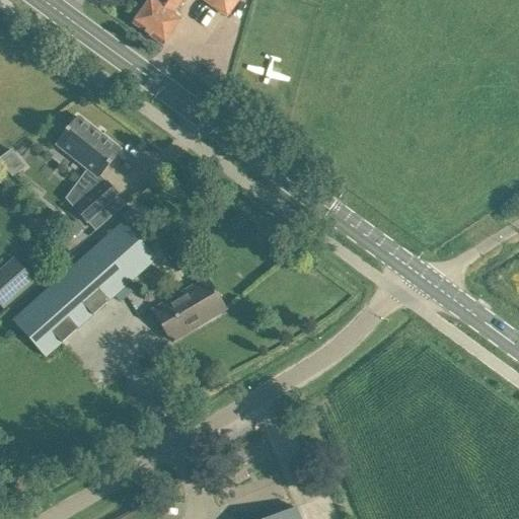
[(150,0),(133,23),(162,46),(180,20),(170,13),(179,0),(156,0),(155,2),(152,0),(150,0)]
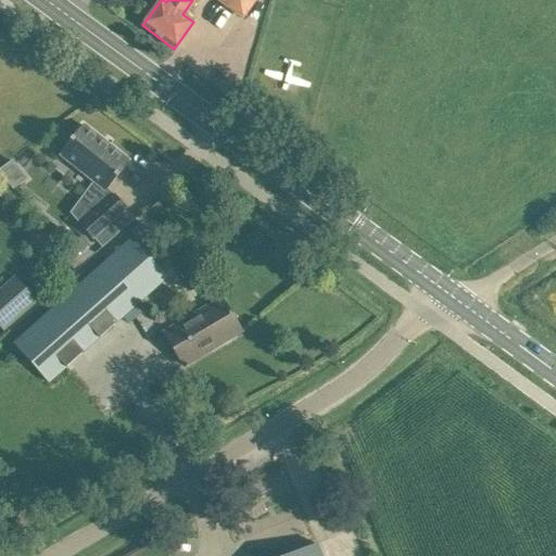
[(256,0),(217,0),(244,17),(256,0)]
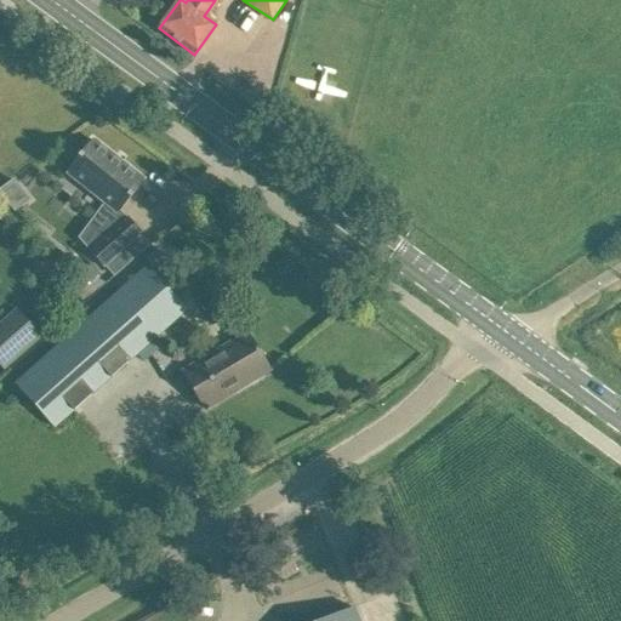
[(67,174),(120,214),(146,180),(92,140),(67,174)]
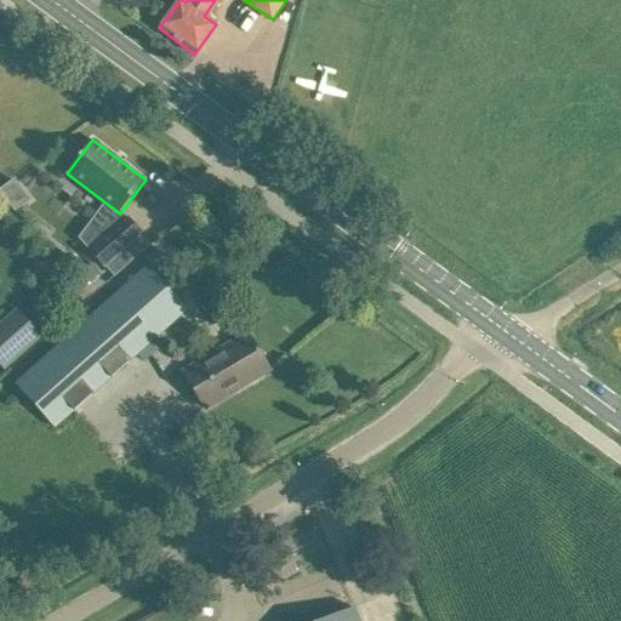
[(0,195),(11,211),(28,198),(12,176),(0,184),(0,195)]
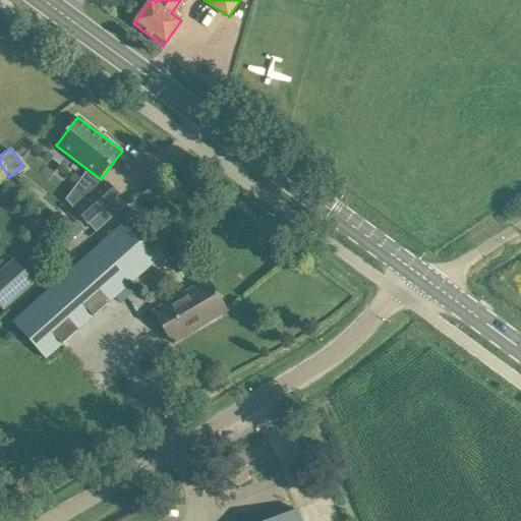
[(107,181),(73,210),(87,225),(119,196),(107,181)]
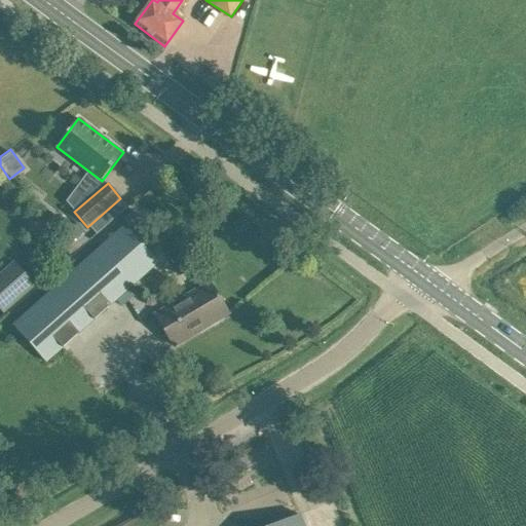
[(27,226),(33,233),(36,231),(40,236),(50,228),(41,215),(27,226)]
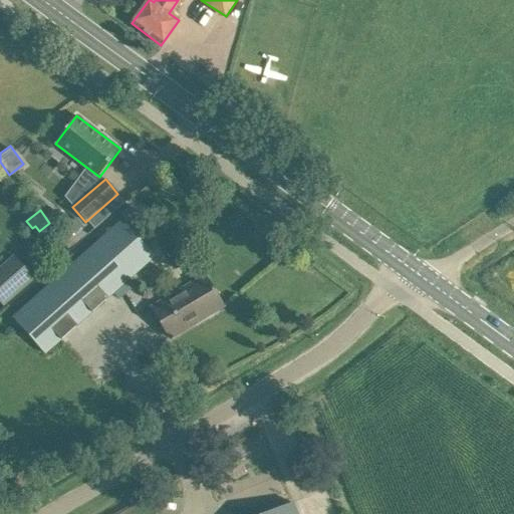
[(121,221),(13,317),(45,353),(123,284),(122,283),(115,275),(146,248),(121,221)]
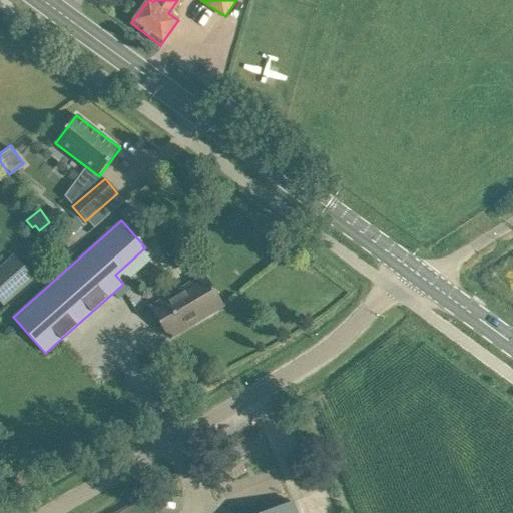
[(0,303),(3,307),(34,279),(14,255),(0,267),(0,303)]
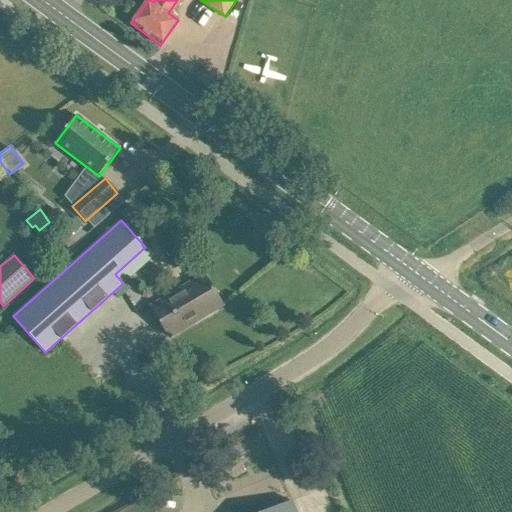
[(168,333),(198,315),(200,318),(222,305),(204,276),(151,307),(168,336),(170,336),(168,333)]
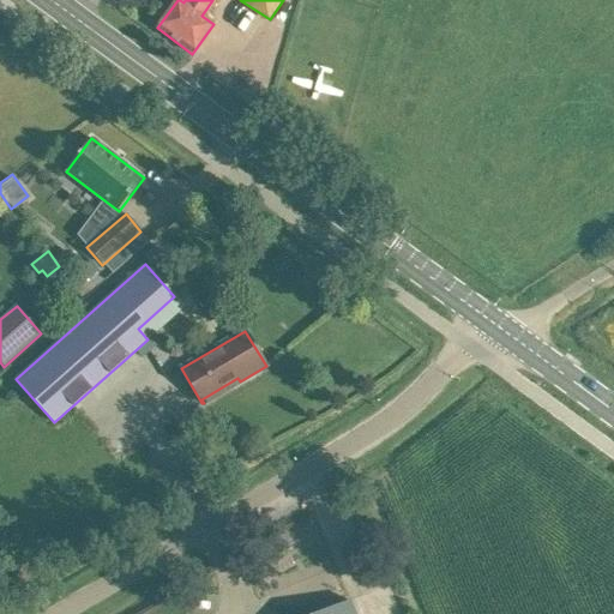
[(317,613),(355,613),(350,601),(317,613)]
